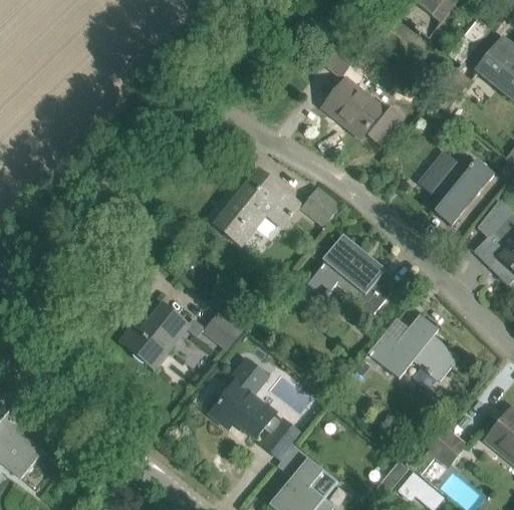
[(429,38),(446,17),(458,1),(457,0),(398,0),(392,8),(429,38)]
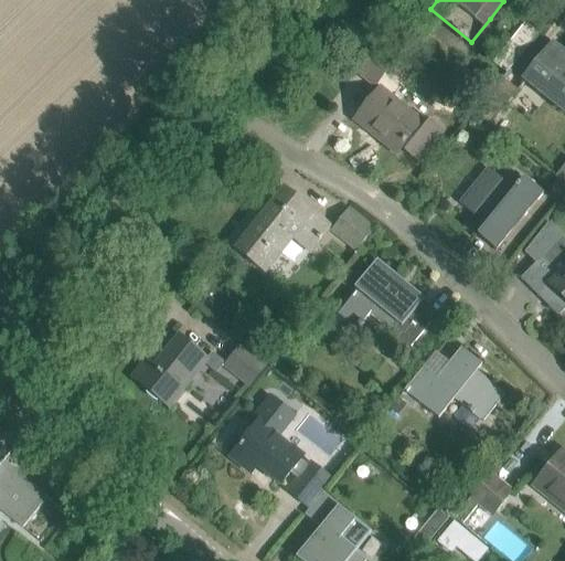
[(507,70),(516,57),(524,46),(539,30),(525,19),(511,35),(493,59),(507,70)]
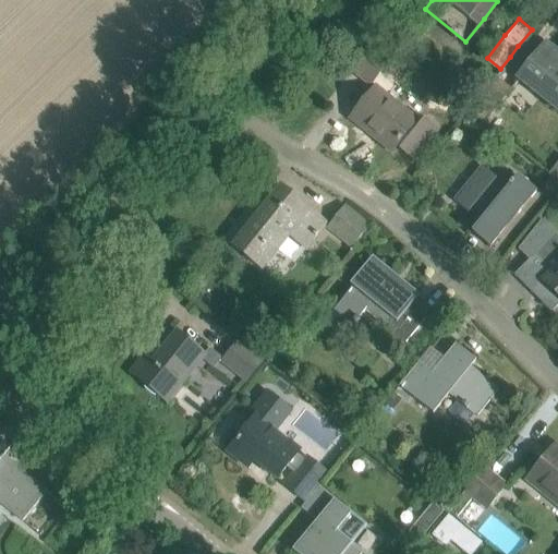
[(557,50),(545,40),(518,74),(557,106),(557,50)]
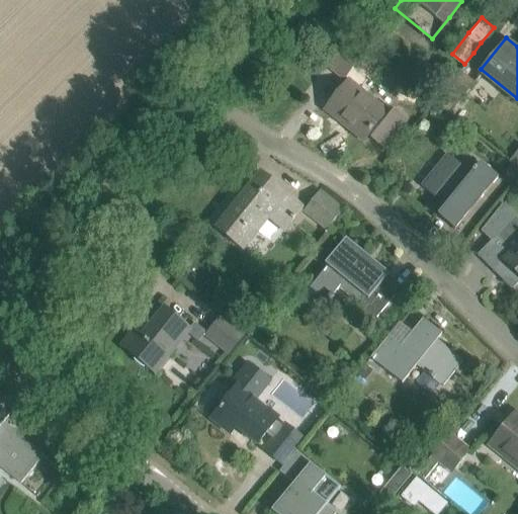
[(366,75),(353,64),(357,58),(341,45),(327,62),(347,79),(328,103),(351,122),(349,125),(363,137),(367,132),(382,145),(405,117),(389,103),(384,107),(358,86),(366,75)]
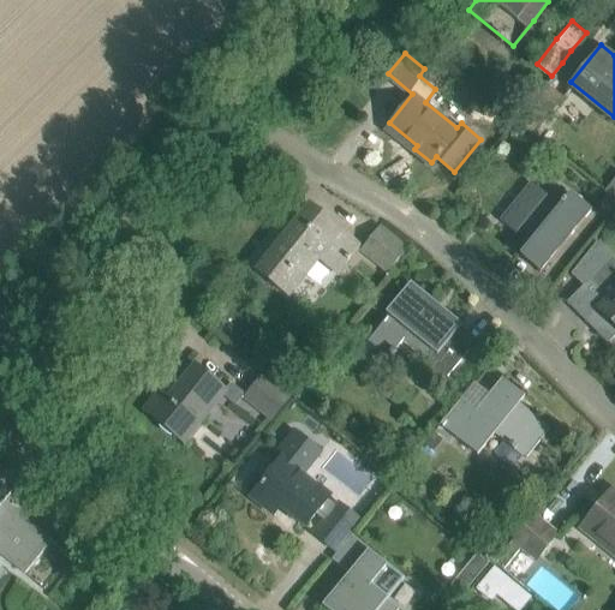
[(547,84),(519,119),(533,131),(562,96),(547,84)]
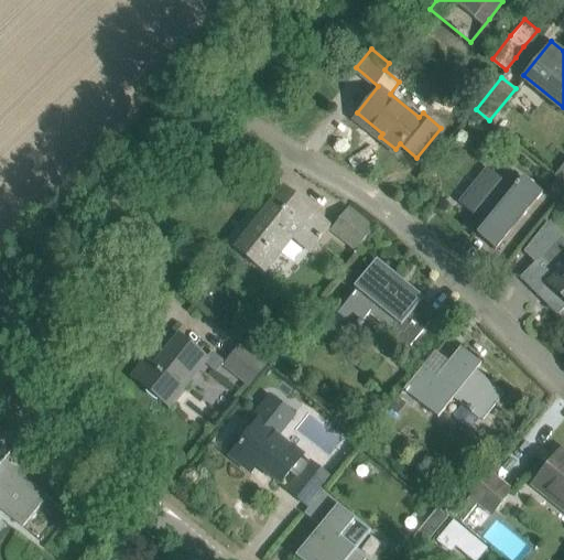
[(506,172),(501,176),(487,164),(472,182),(457,198),(473,212),(483,201),(494,210),(476,230),(495,247),(542,191),(523,174),(518,181),(506,172)]
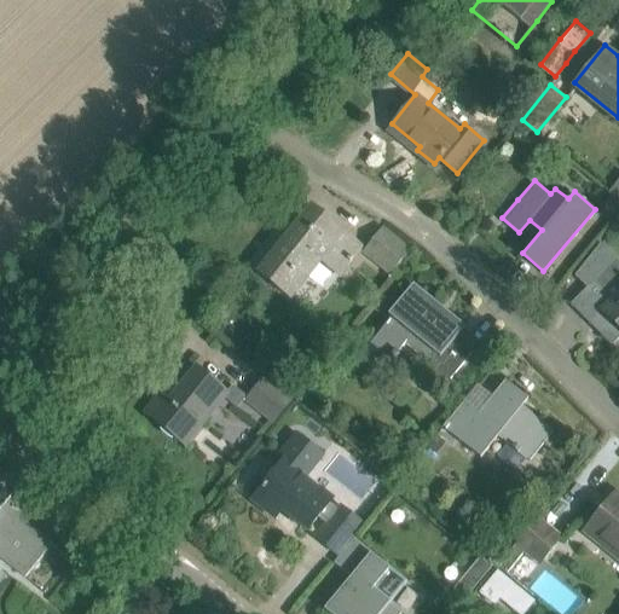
[(341,271),(347,262),(362,244),(311,203),(289,231),(290,232),(285,239),(283,238),(259,270),(277,284),(290,294),(305,276),(300,272),(317,252),(341,271)]
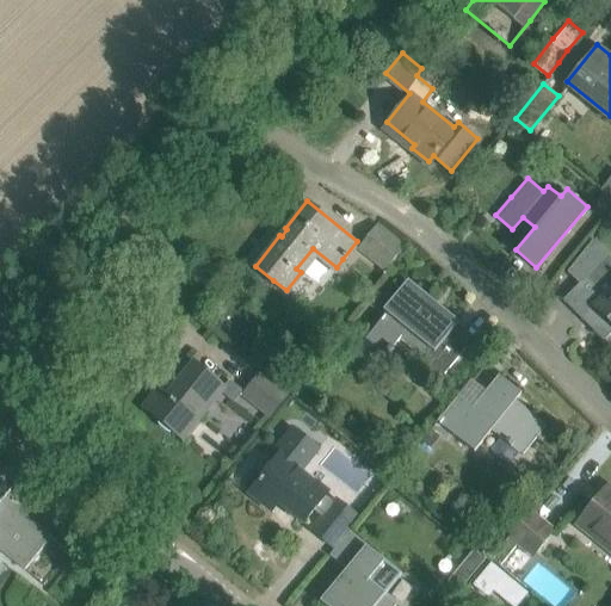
[(384,267),(388,263),(403,245),(377,223),(358,246),(384,267)]
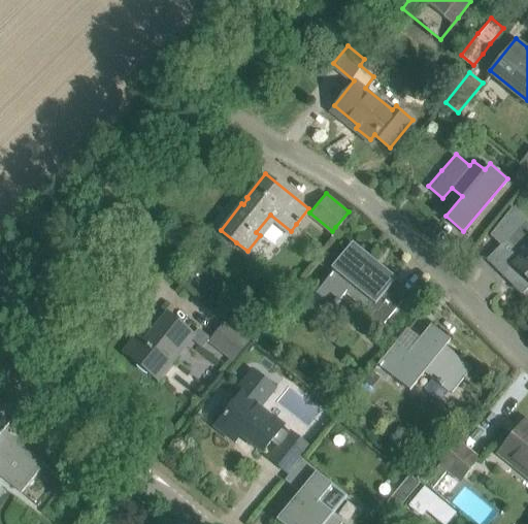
[(500,242),(486,257),(522,292),(527,285),(527,221),(525,218),(509,202),(487,230),(500,242)]
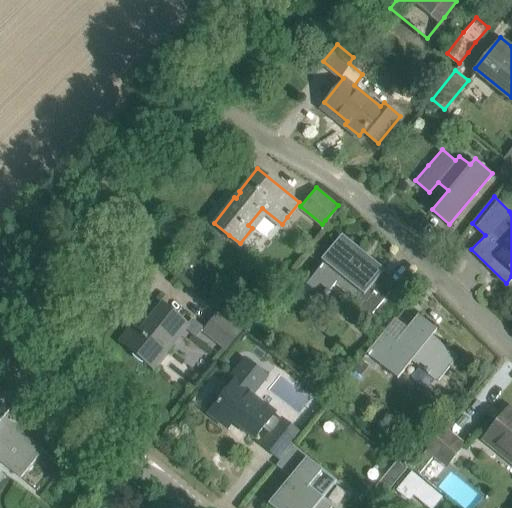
[(372,311),(377,305),(390,289),(376,278),(383,268),(341,234),(322,258),(324,260),(302,287),(318,301),(335,280),(372,311)]
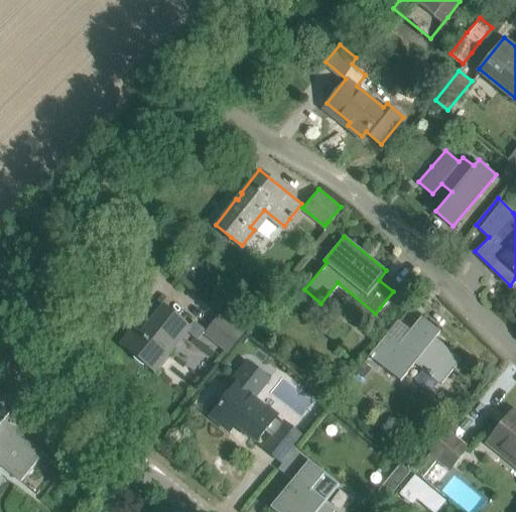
[(152,367),(165,352),(187,325),(162,304),(140,332),(134,326),(121,341),(152,367)]
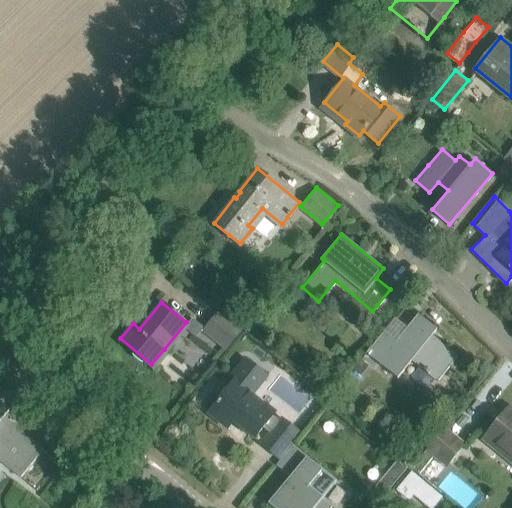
[(201,329),(227,350),(243,329),(217,309),(201,329)]
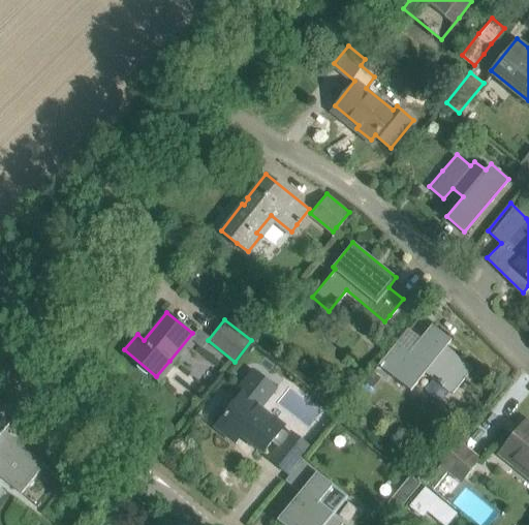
[(452,392),(460,382),(472,366),(445,344),(452,338),(431,322),(409,350),(396,340),(378,362),(410,388),(425,369),(452,392)]
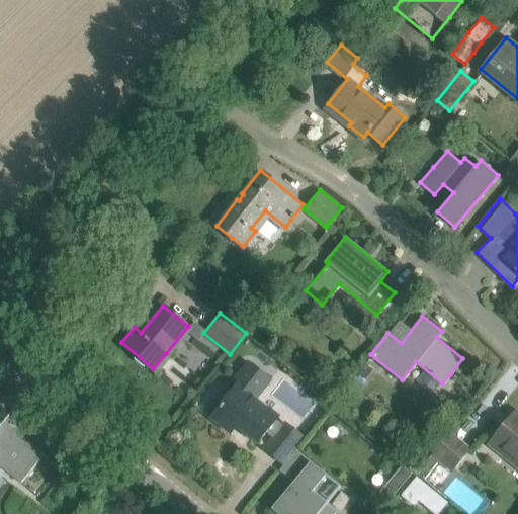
[(257,441),(269,425),(277,415),(256,399),(272,377),(247,358),(229,381),(235,386),(211,416),(231,431),(236,424),(257,441)]
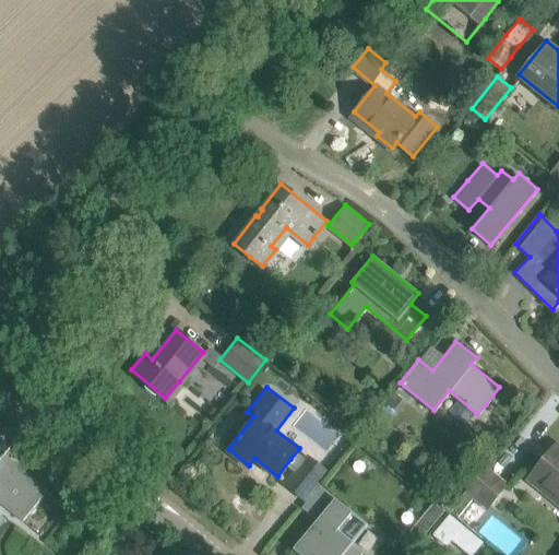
[(0,438),(0,500),(22,518),(47,488),(3,453),(10,447),(0,438)]
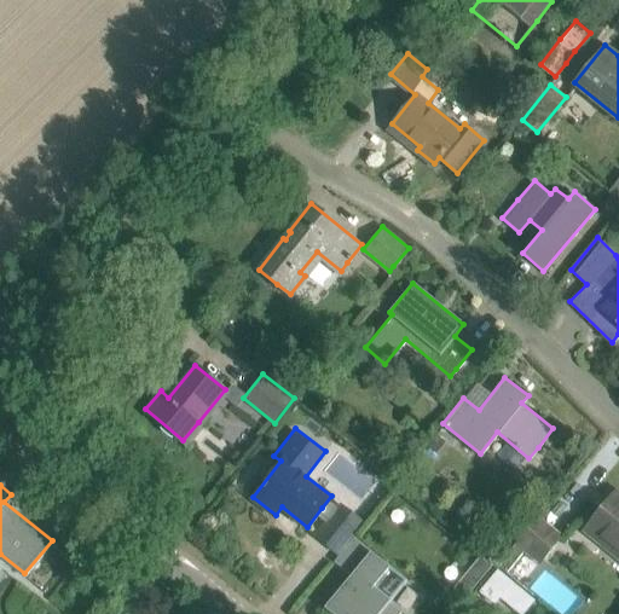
[(589,523),(615,544),(618,548),(618,493),(615,491),(589,523)]
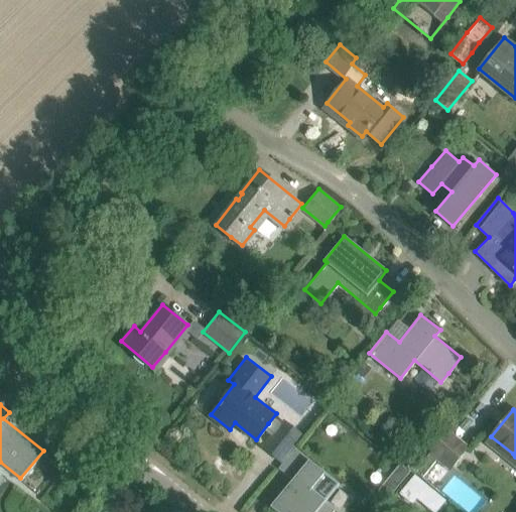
[(280,459),(293,442),(300,433),(284,419),(263,445),(280,459)]
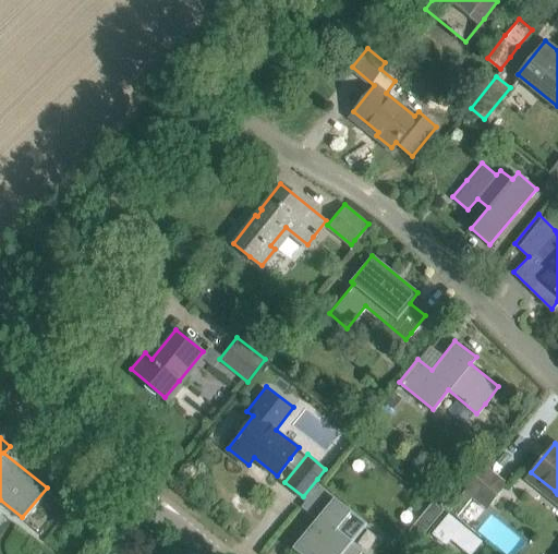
[(463,490),(448,508),(456,514),(471,495),(484,506),(504,481),(485,467),(465,492),(463,490)]
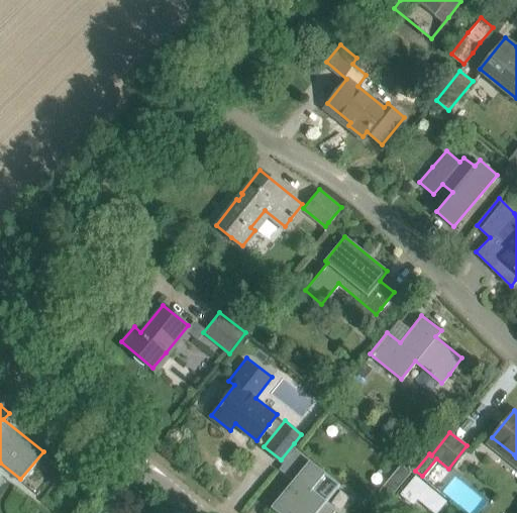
[(331,512),(335,510),(330,505),(329,507),(322,501),(335,486),(314,468),(317,464),(296,445),(279,468),(296,481),(275,506),(283,512),(331,512)]
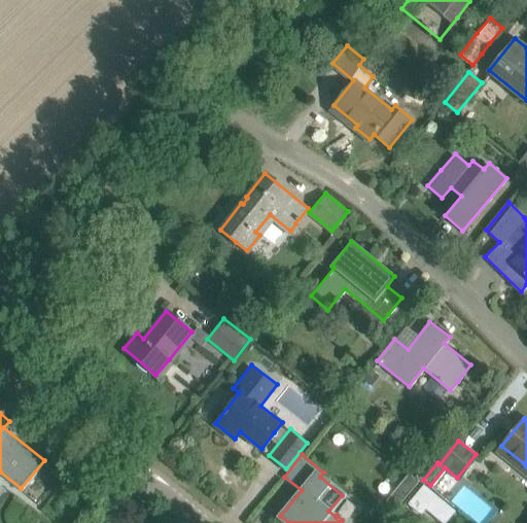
[(409,473),(385,500),(395,510),(419,482),(409,473)]
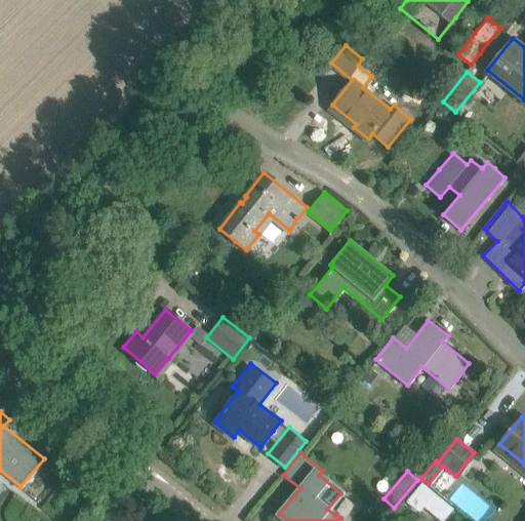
[(444,520),(453,511),(420,484),(404,504),(418,515),(423,509),(438,520),(444,520)]
